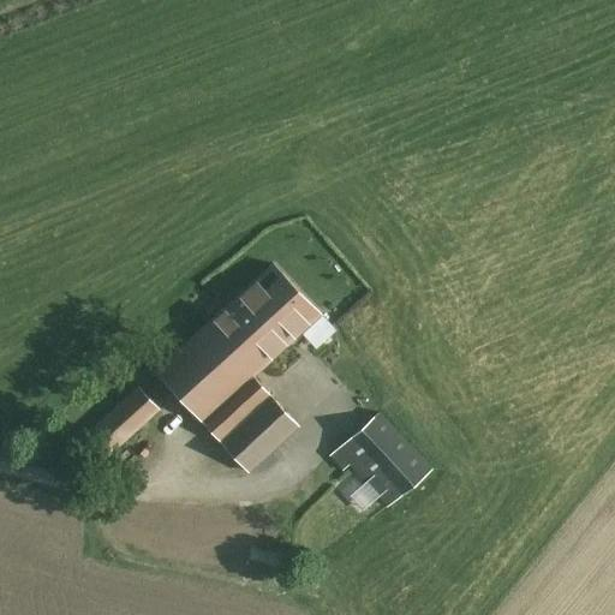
[(326,322),(273,264),(154,370),(207,429),(326,322)]
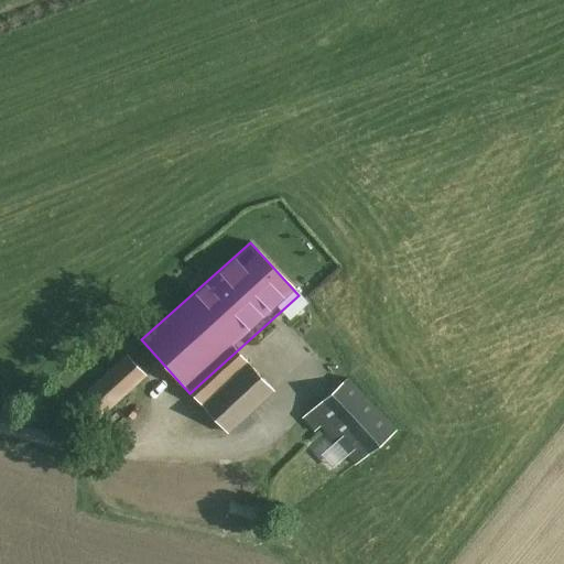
[(80,398),(101,420),(150,373),(130,353),(80,398)]
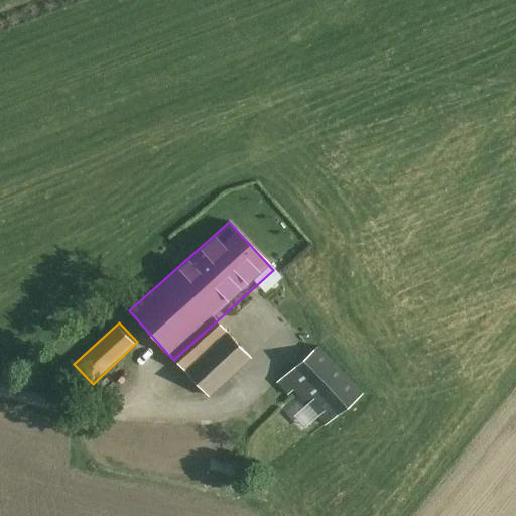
[(211,401),(253,363),(225,333),(182,371),(211,401)]
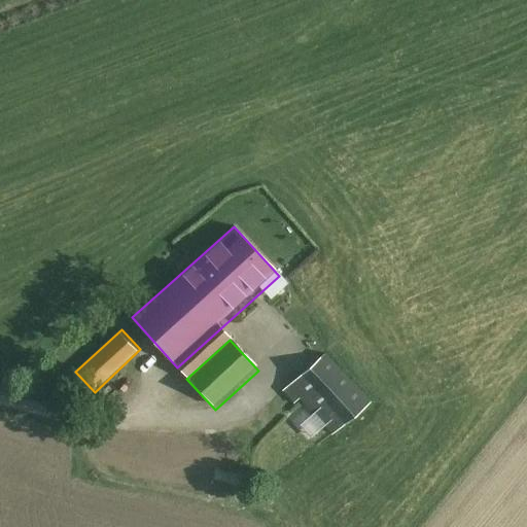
[(367,401),(324,353),(282,391),(293,405),(295,402),(300,399),(331,434),(367,401)]
